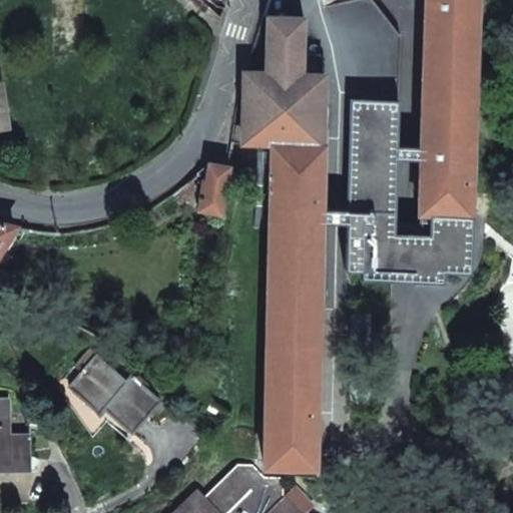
[(208,0),(215,6),(222,8),(224,3),(225,0),(208,0)]
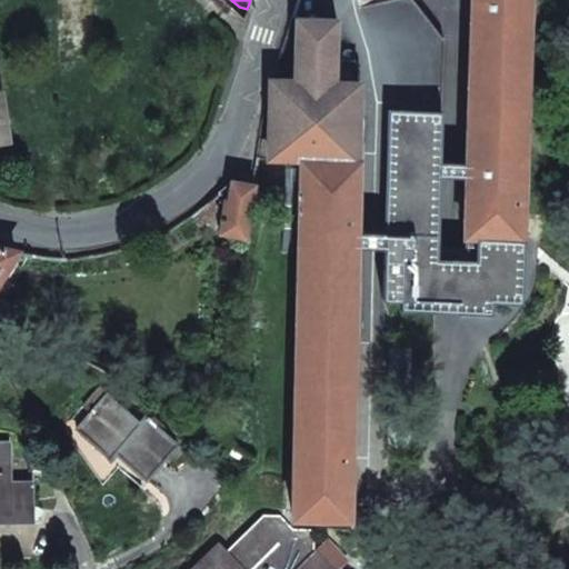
[(471,0),(465,238),(522,240),(529,0),(471,0)]
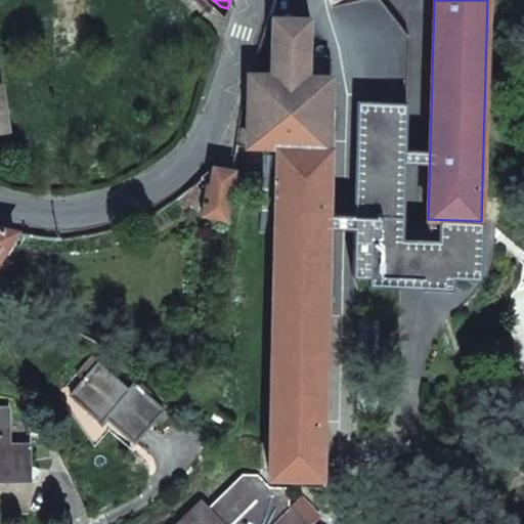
[(276,211),(269,475),(322,476),(333,61),(326,54),(309,54),(311,15),(290,15),(273,15),(271,72),(250,71),(243,93),(235,145),(262,146),(278,146),(276,211)]
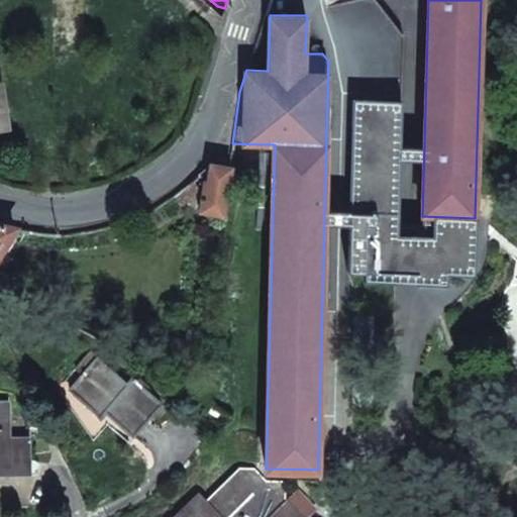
[(85,132),(79,147),(92,153),(98,139),(85,132)]
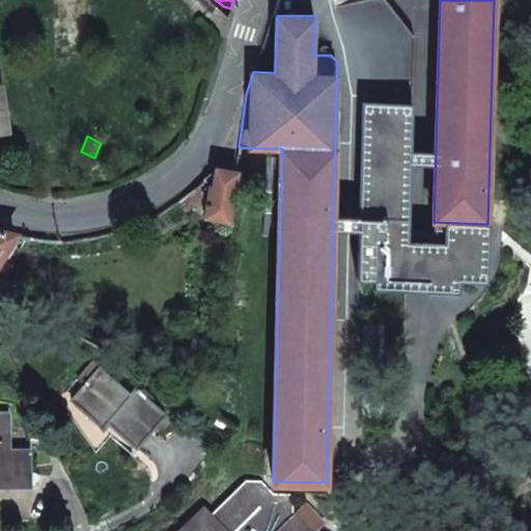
[(266,148),(264,213),(280,214),(282,148),(266,148)]
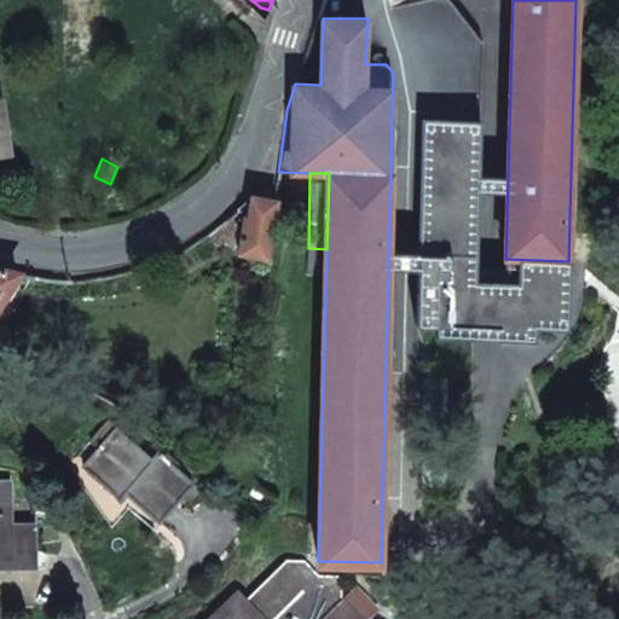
[(243,224),(239,250),(266,256),(268,258),(277,201),(250,196),(249,217),(244,217),(243,224)]
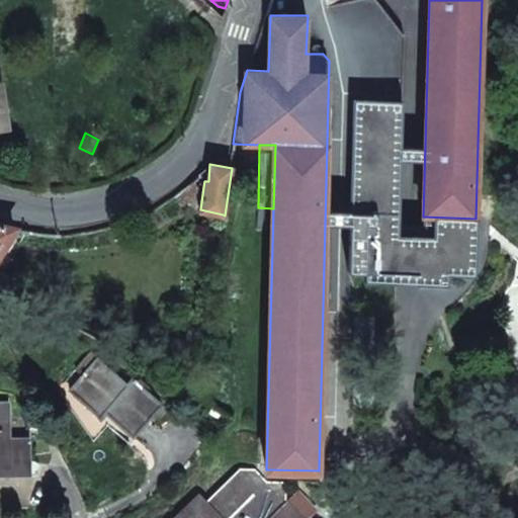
[(195,177),(174,193),(185,203),(200,209),(203,187),(196,186),(195,177)]
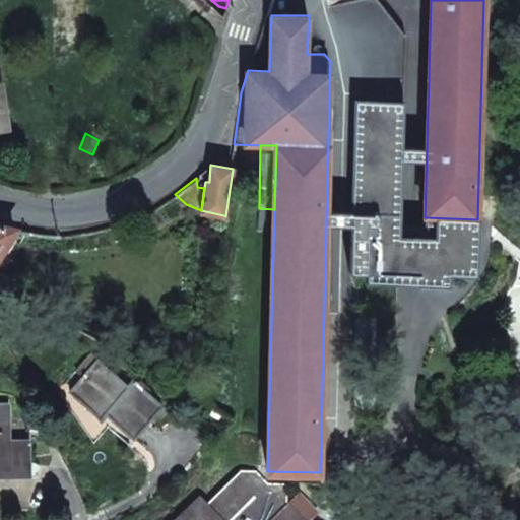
[(0,252),(14,229),(0,224),(0,252)]
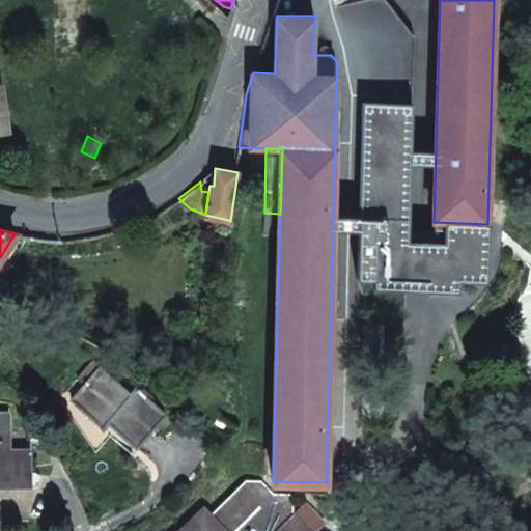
[(134,230),(128,233),(131,244),(138,242),(134,230)]
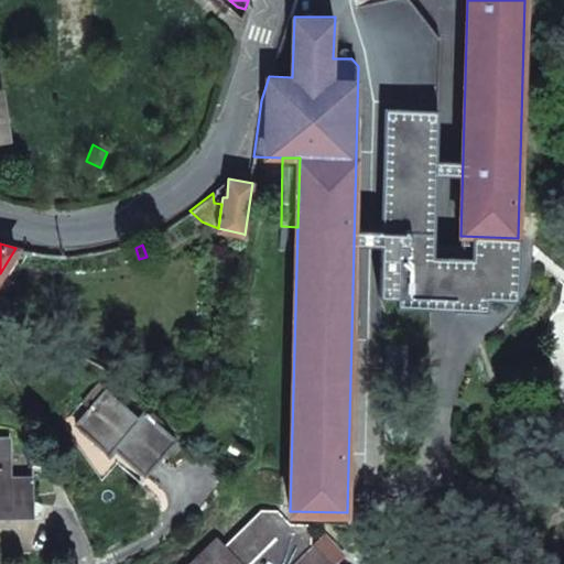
[(107,390),(77,424),(105,448),(110,456),(116,448),(145,475),(176,440),(145,412),(140,419),(107,390)]
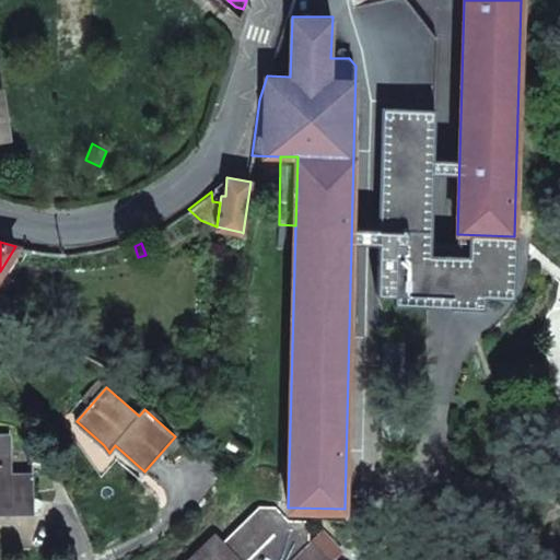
[(0,512),(11,512),(11,503),(34,503),(34,474),(10,474),(10,463),(10,451),(10,433),(0,433),(0,512)]
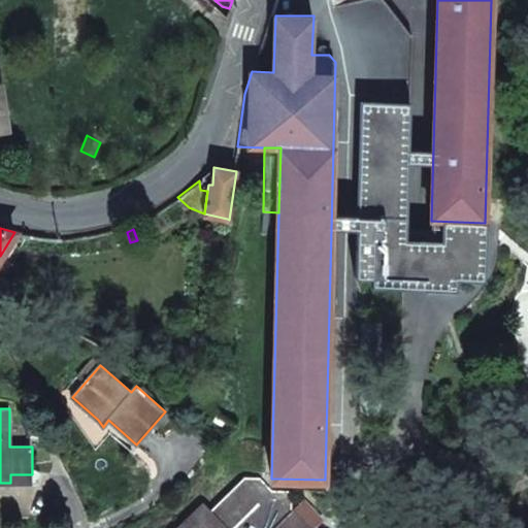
[(32,425),(9,425),(9,436),(9,447),(32,447),(32,425)]
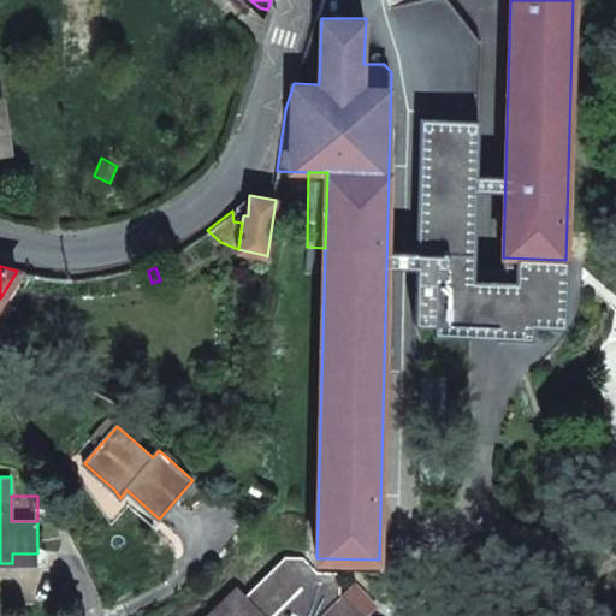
[(237,590),(209,615),(359,615),(342,598),(341,596),(342,573),(319,573),(304,558),(286,557),(246,598),(237,590)]
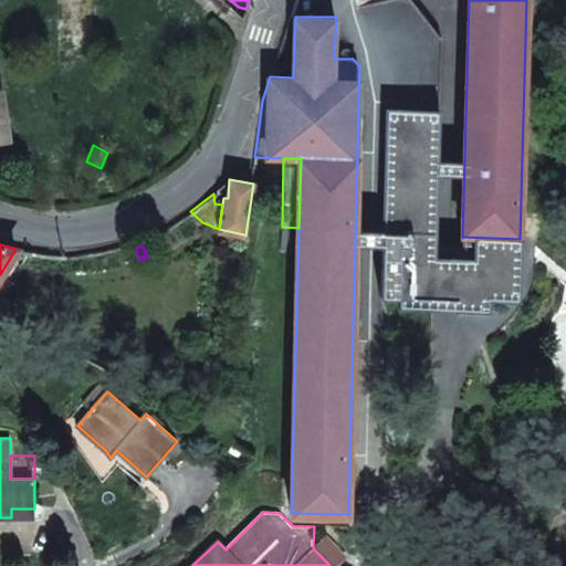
[(314,549),(329,565),(337,565),(346,558),(326,537),(314,549)]
